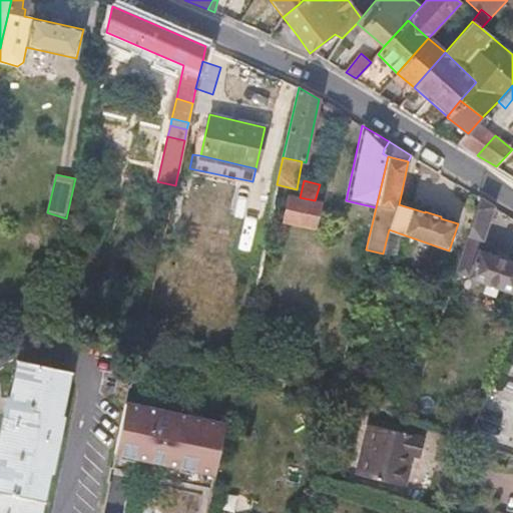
[(289,195),(283,222),(316,229),(322,202),(315,200),(300,197),(289,195)]
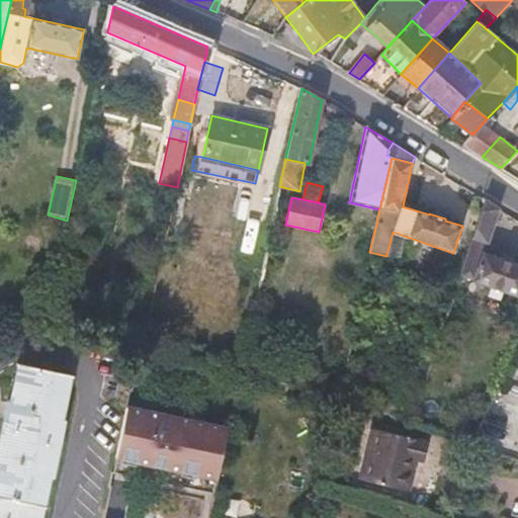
[(499,208),(484,198),(464,256),(459,275),(491,286),(488,294),(499,299),(502,290),(517,296),(517,264),(484,252),(499,208)]
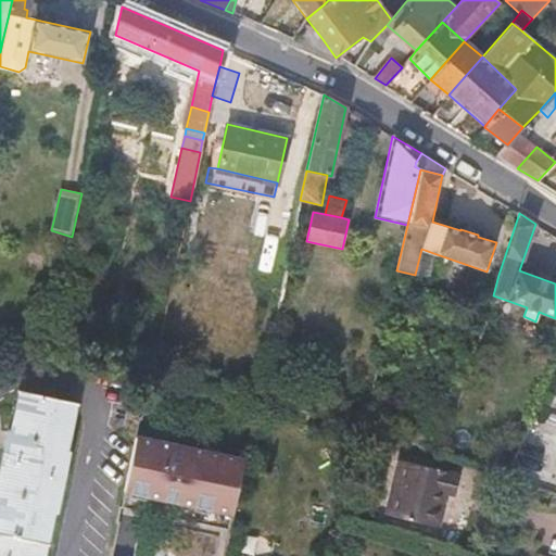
[(433,253),(421,249),(415,275),(430,277),(433,253)]
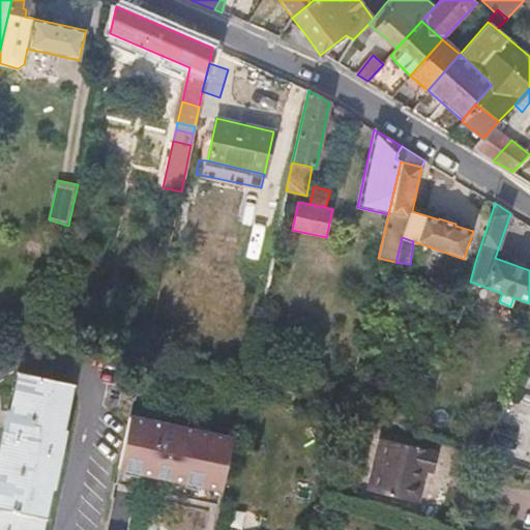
[(0,529),(41,529),(52,487),(53,488),(65,431),(62,430),(72,385),(18,373),(9,411),(7,410),(0,443),(0,529)]
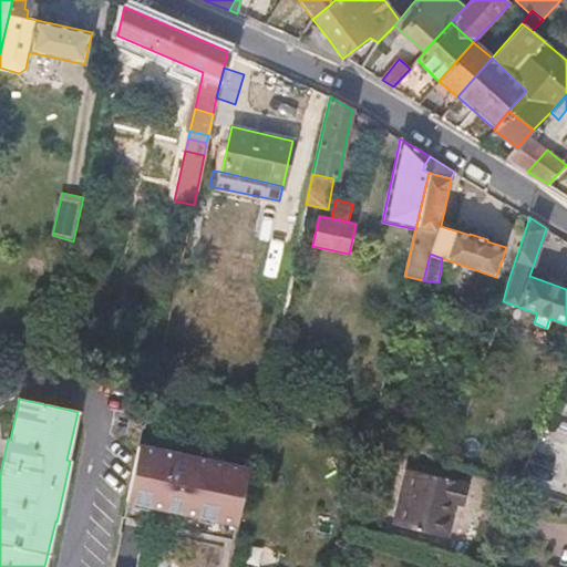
[(241,521),(250,459),(137,442),(129,504),(241,521)]
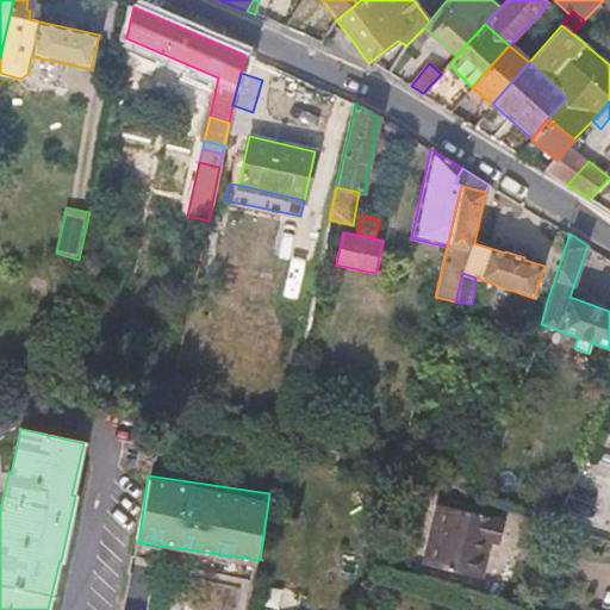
[(504,521),(437,504),(422,564),(480,578),(486,552),(481,549),(484,540),(498,542),(504,521)]
